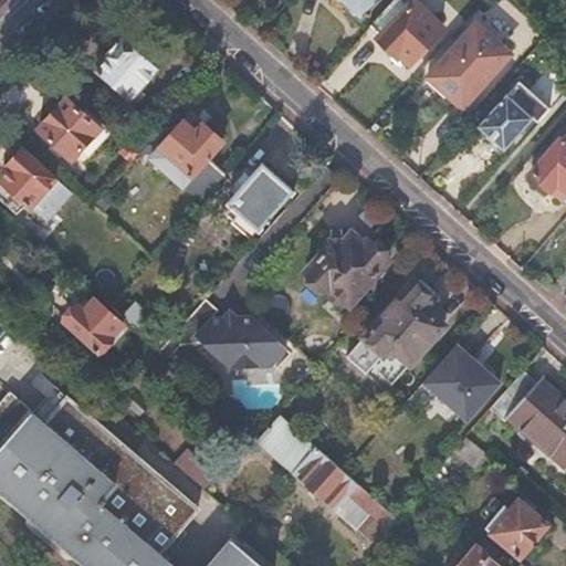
[(336,0),(360,21),(379,0),(336,0)]
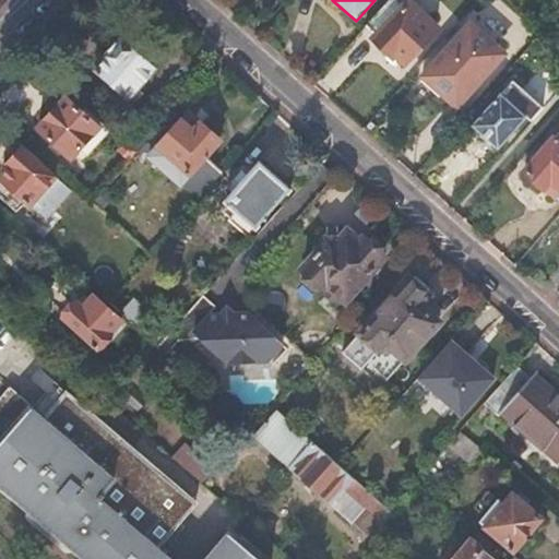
[(390,0),(367,26),(378,36),(376,38),(404,63),(433,31),(405,6),(411,0),(390,0)]
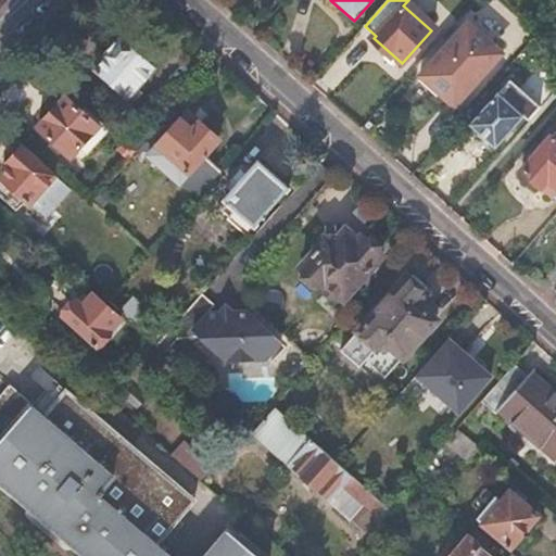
[(484,40),(468,26),(422,76),(424,77),(420,81),(436,95),(440,91),(453,103),(492,60),(479,48),(484,40)]
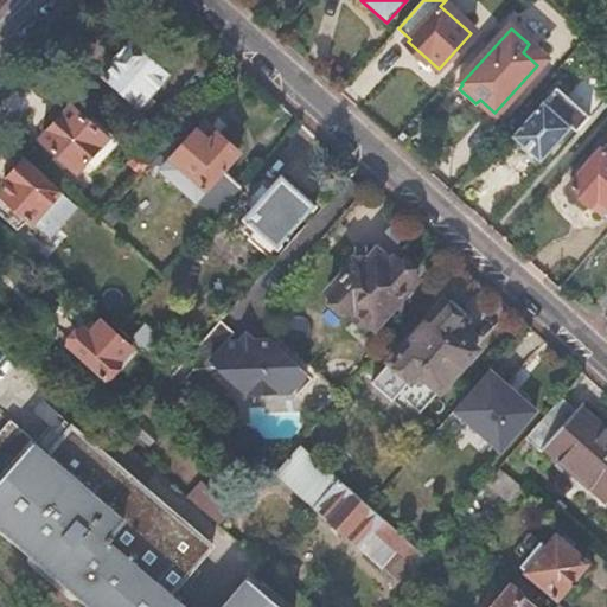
[(112,59),(113,61),(100,76),(138,109),(170,74),(129,38),(112,59)]
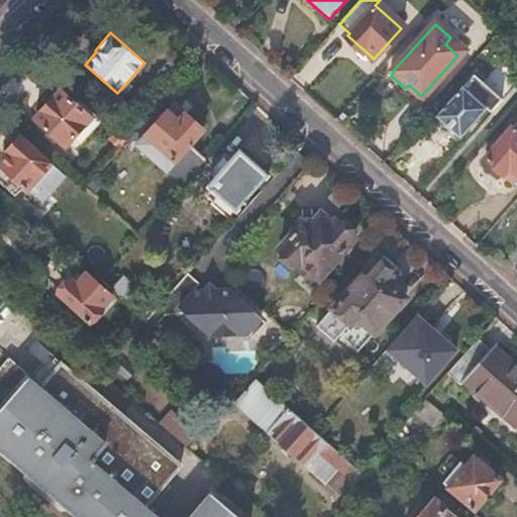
[(486,107),(463,88),(437,116),(459,136),(486,107)]
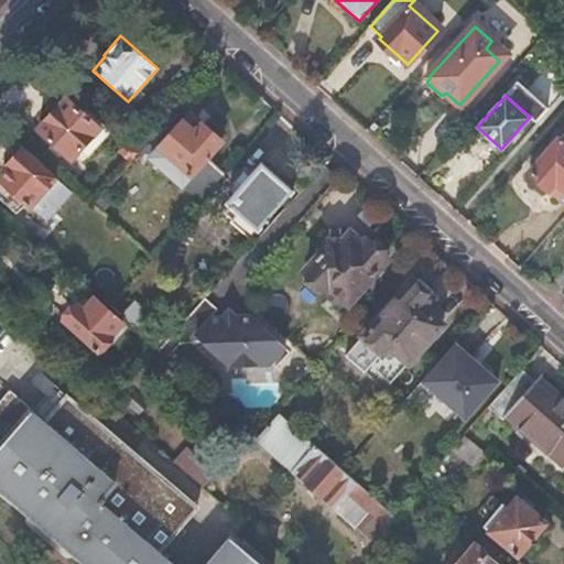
[(101,131),(67,100),(40,131),(74,162),(101,131)]
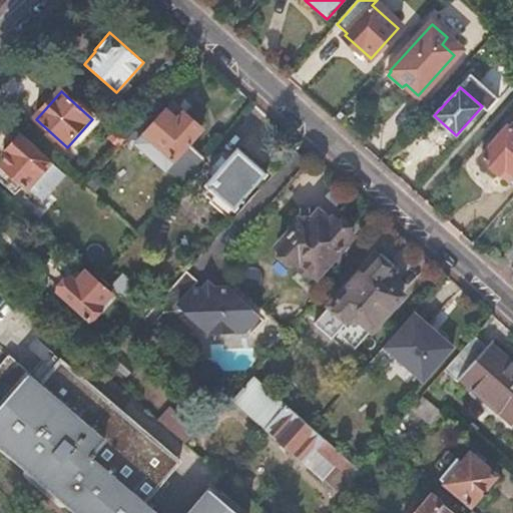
[(173,103),(165,112),(145,135),(136,146),(166,172),(182,184),(205,158),(190,145),(203,129),(185,113),(173,103)]
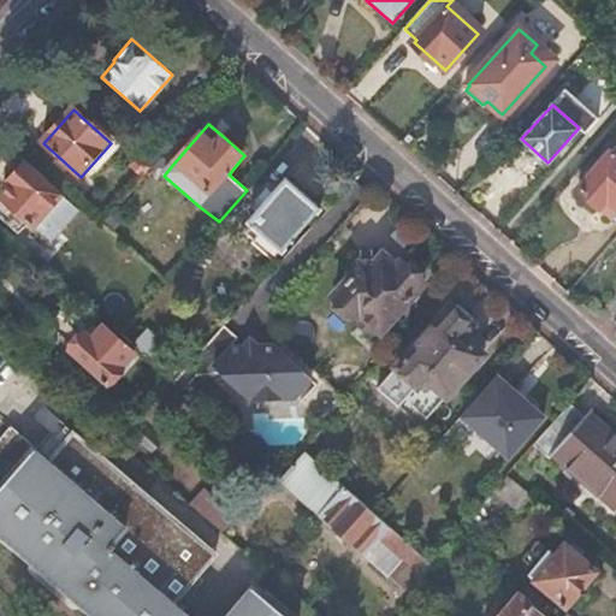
[(615,140),(575,187),(609,215),(615,207),(615,140)]
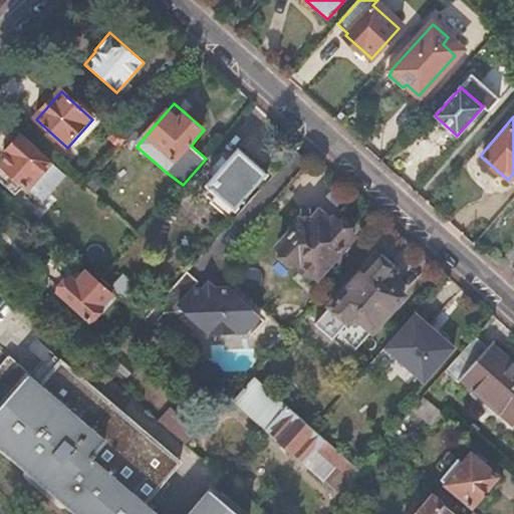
[(136,133),(127,126),(120,136),(127,142),(136,133)]
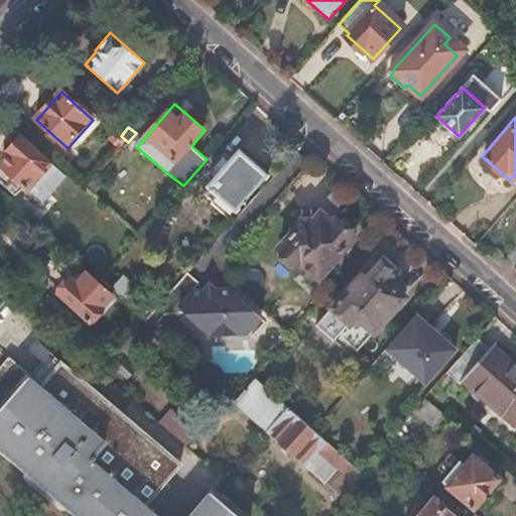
[(13,157),(2,168),(4,170),(0,174),(0,182),(16,198),(25,188),(29,191),(52,165),(22,136),(8,153),(13,157)]
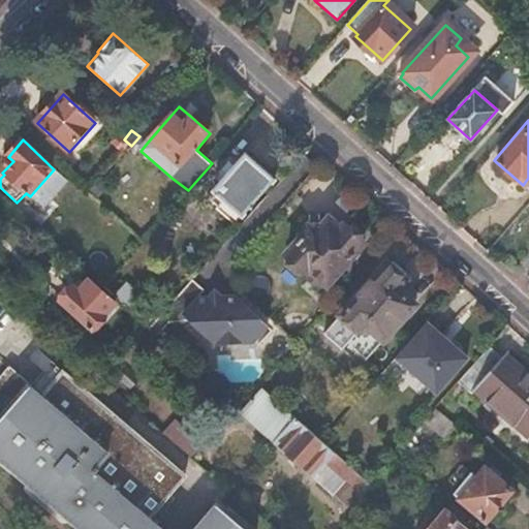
[(275,180),(247,155),(215,191),(243,216),(275,180)]
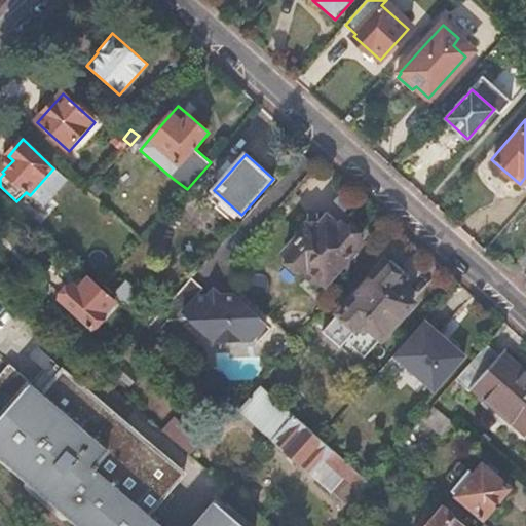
[(298,228),(303,232),(285,253),(322,286),(361,241),(341,224),(336,229),(325,219),(317,227),(307,217),(298,228)]
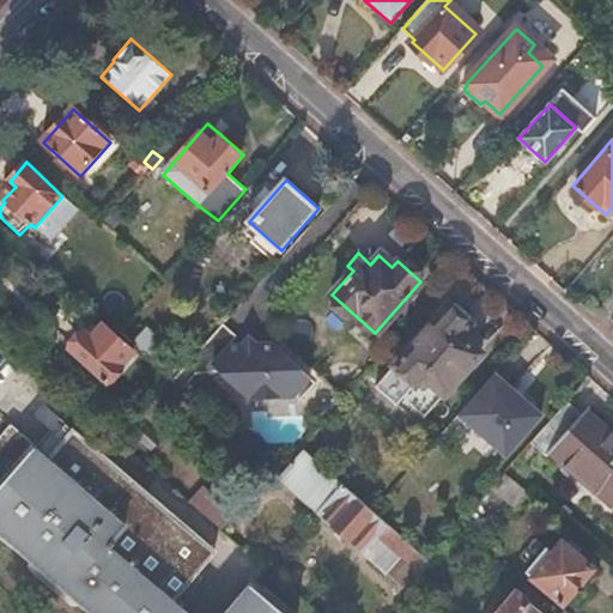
[(469,325),(448,305),(375,388),(419,426),(483,354),(460,335),(469,325)]
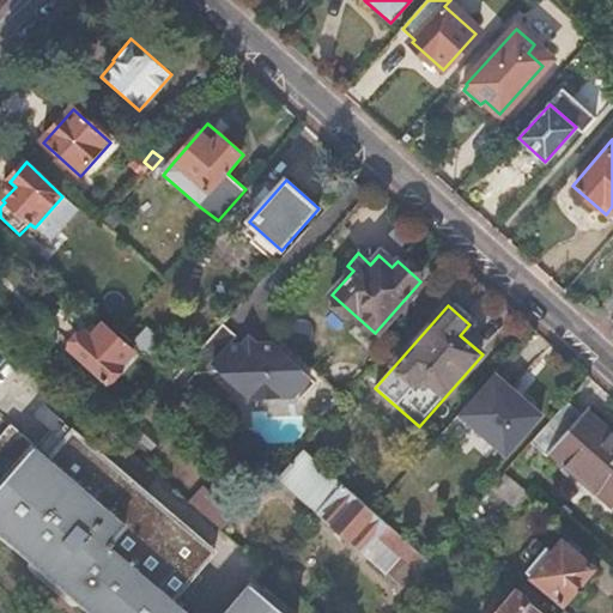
[(236,339),(222,326),(173,382),(182,390),(195,375),(217,374),(219,371),(248,400),(293,398),(308,380),(271,345),(231,349),(231,345),(236,339)]
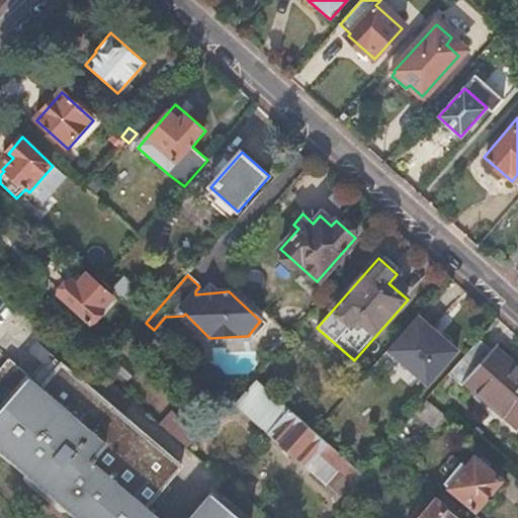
[(71,290),(64,298),(66,305),(90,328),(113,301),(90,280),(79,292),(76,289),(71,290)]
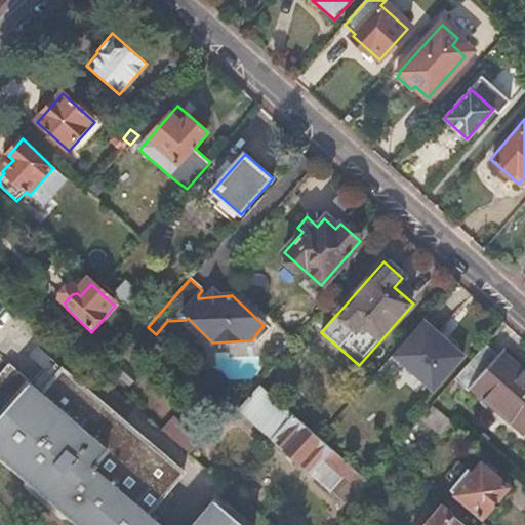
[(466,361),(425,327),(392,365),(433,399),(466,361)]
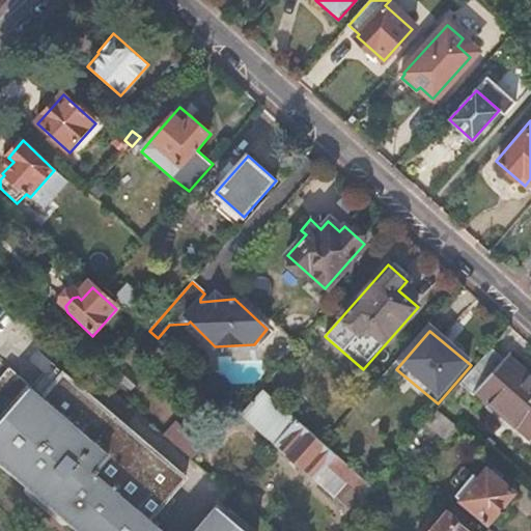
[(471,396),(476,391),(530,436),(530,378),(504,356),(503,358),(491,346),(458,385),(471,396)]
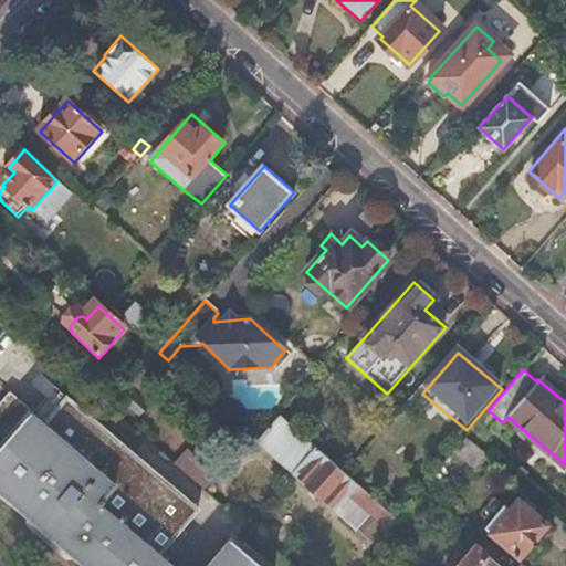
[(74,564),(80,558),(87,565),(259,565),(231,542),(209,565),(173,565),(159,554),(199,509),(70,395),(43,422),(13,397),(0,411),(0,488),(34,520),(31,524),(31,528),(71,564),(74,564)]
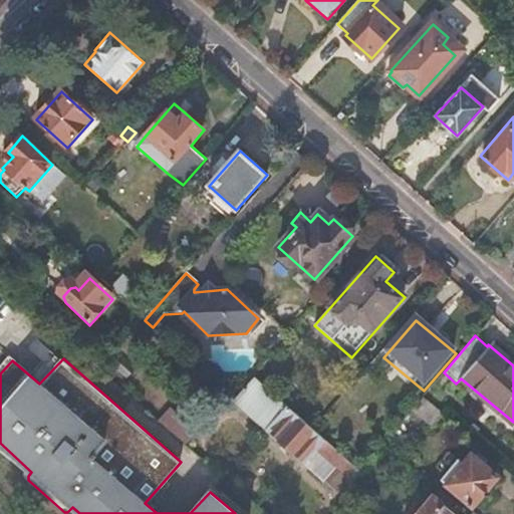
[(235,401),(232,403),(305,468),(318,454),(336,470),(323,483),(338,496),(358,472),(254,377),(235,401)]
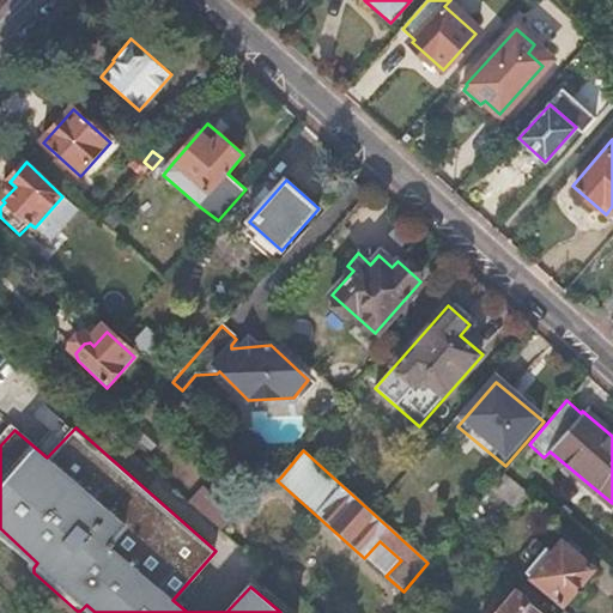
[(503,474),(489,491),(499,499),(516,514),(530,498),(503,474)]
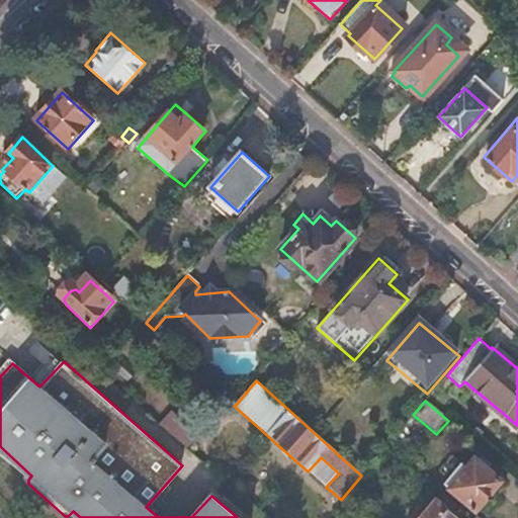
[(173,411),(164,421),(185,439),(199,423),(189,413),(183,420),(173,411)]
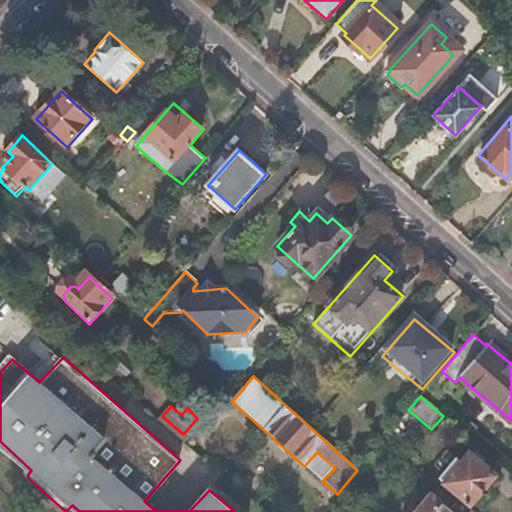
[(417,417),(408,410),(380,443),(389,450),(417,417)]
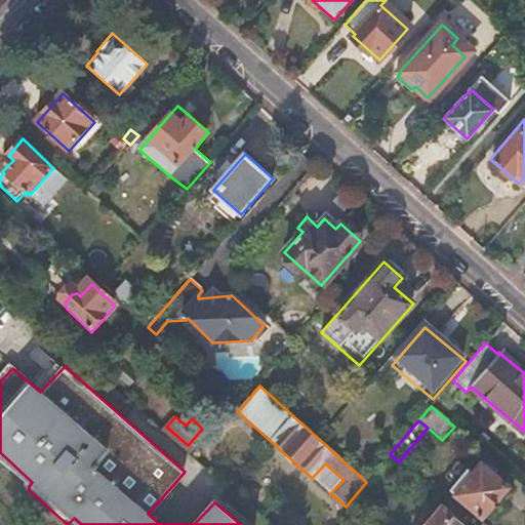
[(466,475),(451,491),(484,519),(510,489),(483,467),(471,480),(466,475)]
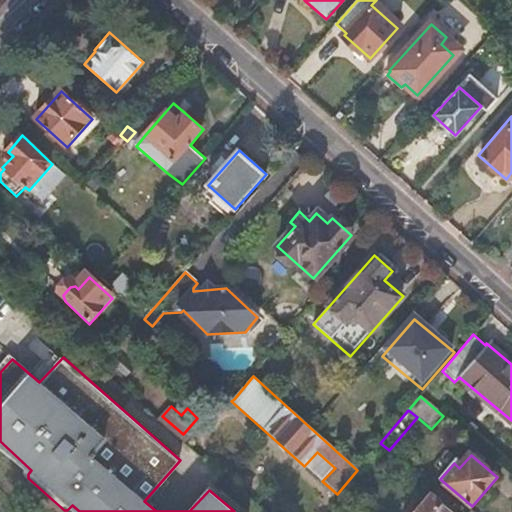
[(452,511),(433,495),(419,511),(452,511)]
